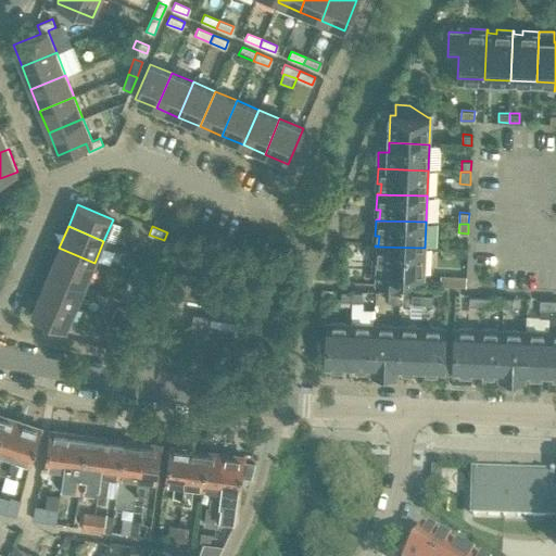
[(424,275),(425,248),(375,247),(374,262),(378,262),(377,285),(402,286),(402,275),(424,275)]
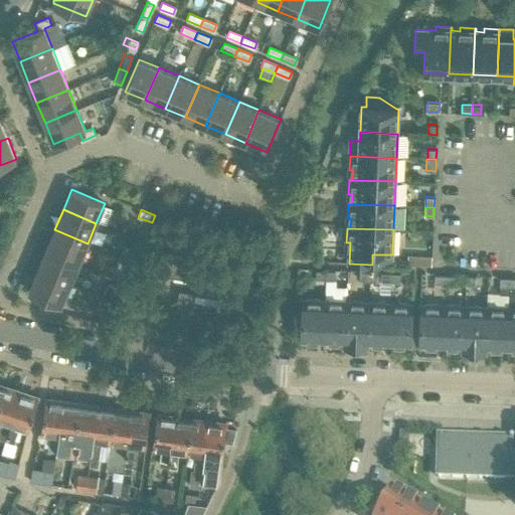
[(46,249),(79,264),(88,243),(54,229),(46,249)]
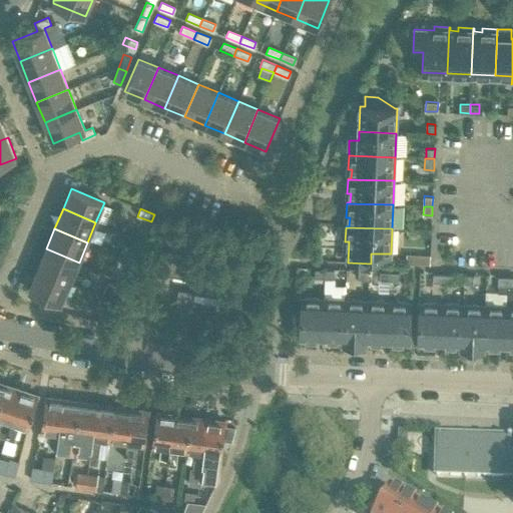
[(120,257),(127,260),(133,245),(126,241),(120,257)]
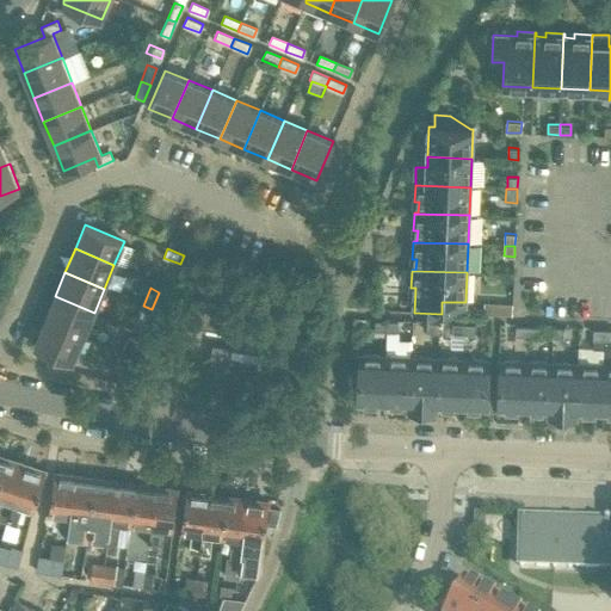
[(84,337),(94,313),(55,296),(45,320),(84,337)]
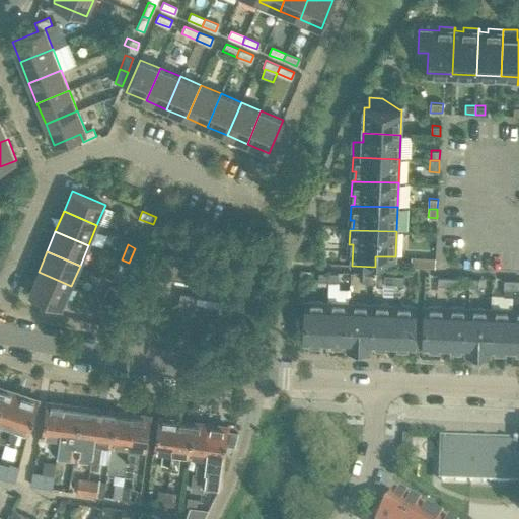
[(226,295),(229,279),(225,279),(227,264),(168,254),(165,276),(205,282),(203,292),(226,295)]
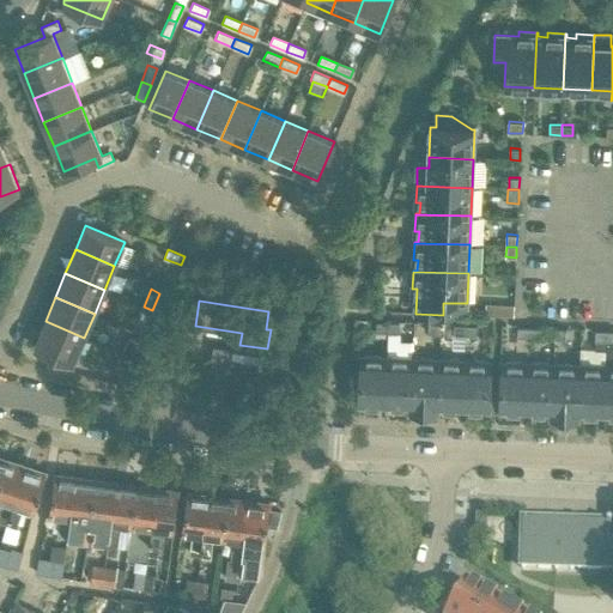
[(504,303),(503,315),(514,316),(514,304),(504,303)]
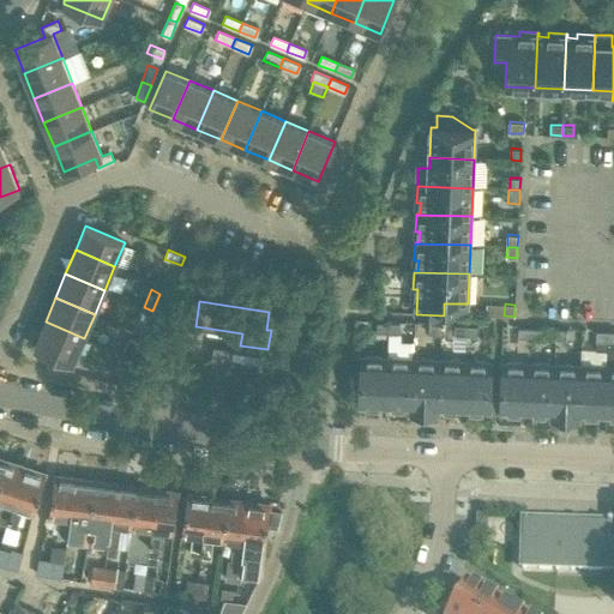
[(145,326),(152,311),(144,307),(137,323),(145,326)]
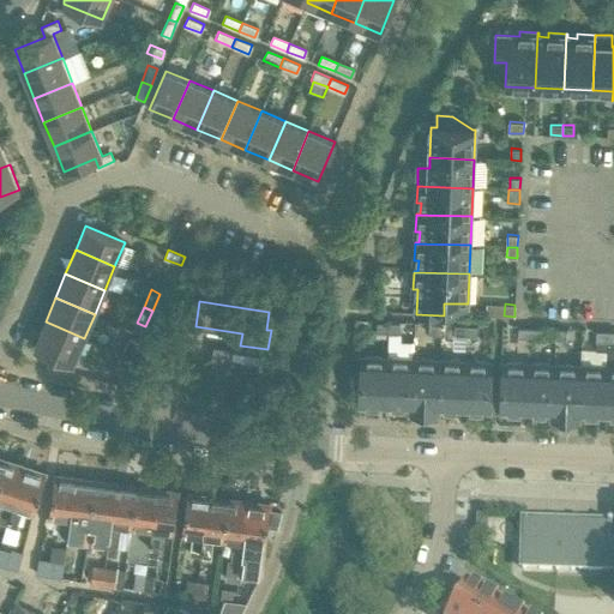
[(73,363),(84,338),(46,321),(35,347),(73,363)]
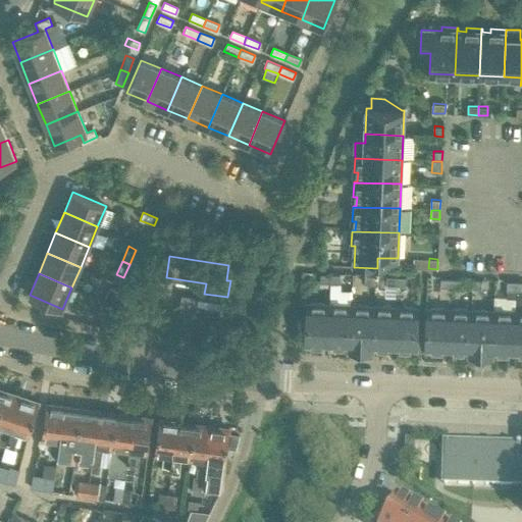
[(321,282),(330,282),(330,274),(321,274),(321,282)]
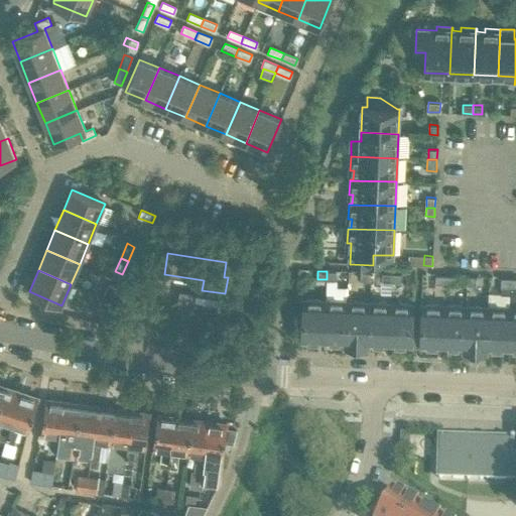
[(327,271),(327,279),(336,280),(337,272),(327,271)]
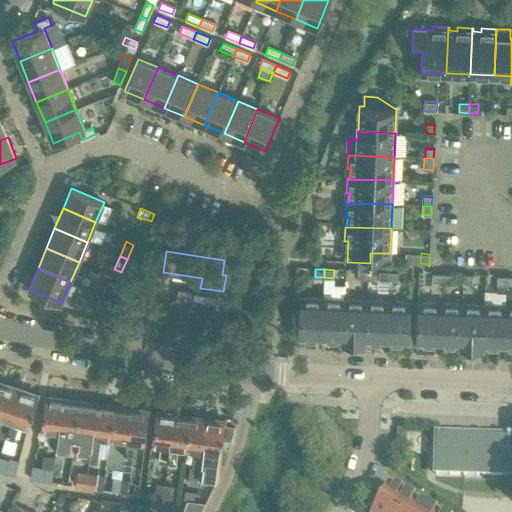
[(368,271),(358,271),(358,279),(367,279),(368,271)]
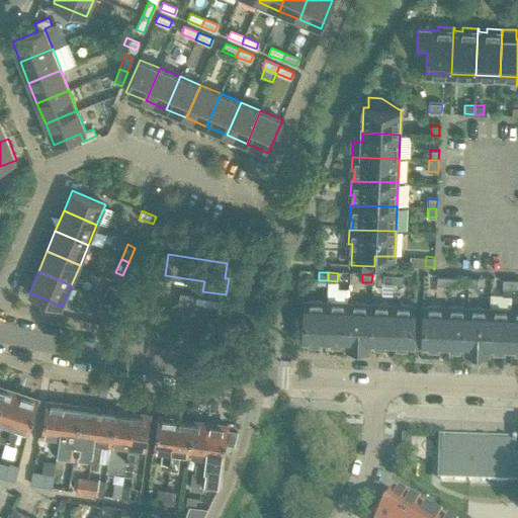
[(394,282),(394,274),(384,274),(383,282),(394,282)]
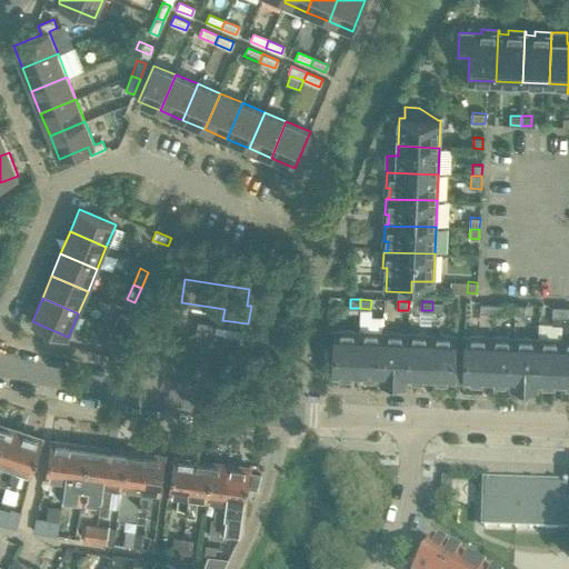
[(432,301),(432,310),(442,311),(442,301),(432,301)]
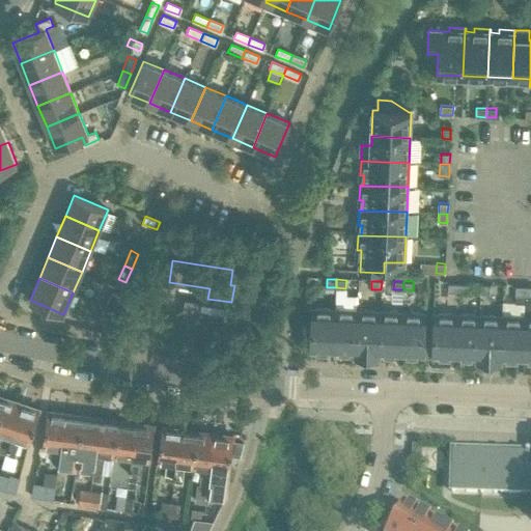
[(457,292),(458,283),(448,283),(448,291),(457,292)]
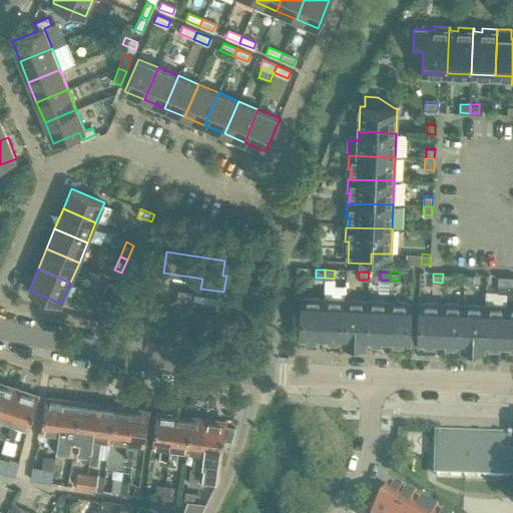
[(443,274),(442,283),(452,283),(452,274),(443,274)]
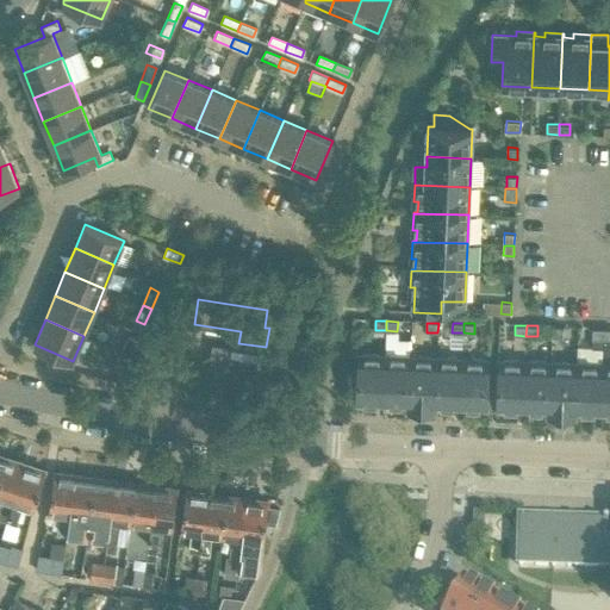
[(564,327),(552,327),(552,337),(562,337),(564,327)]
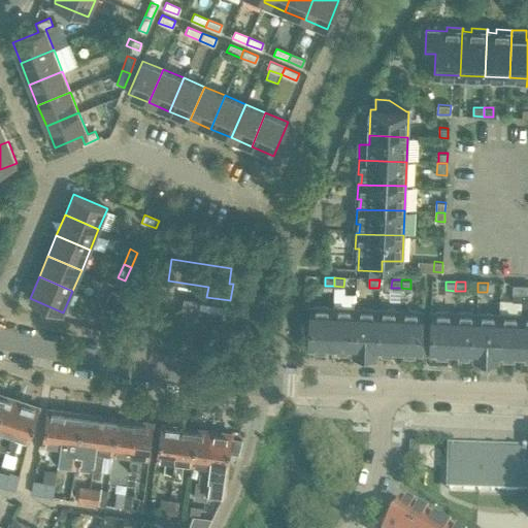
[(522,293),(522,285),(513,284),(513,293),(522,293)]
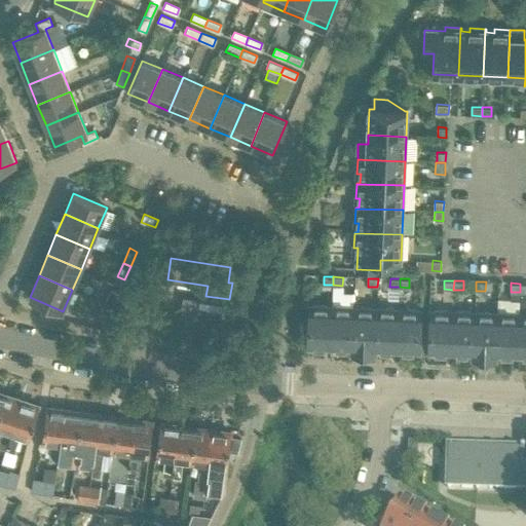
[(105,303),(113,306),(119,292),(111,288),(105,303)]
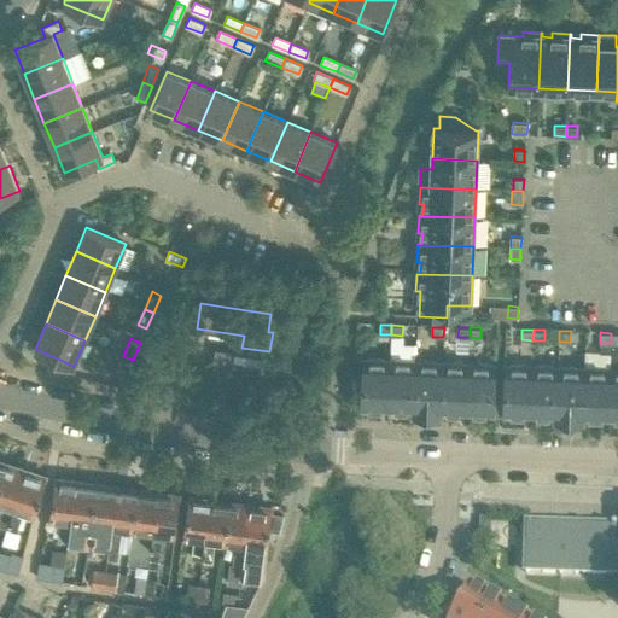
[(232,369),(234,351),(215,348),(213,366),(232,369)]
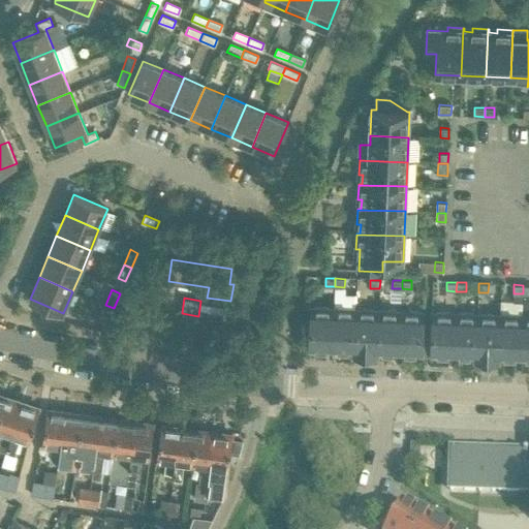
[(106,323),(114,308),(105,305),(99,320),(106,323)]
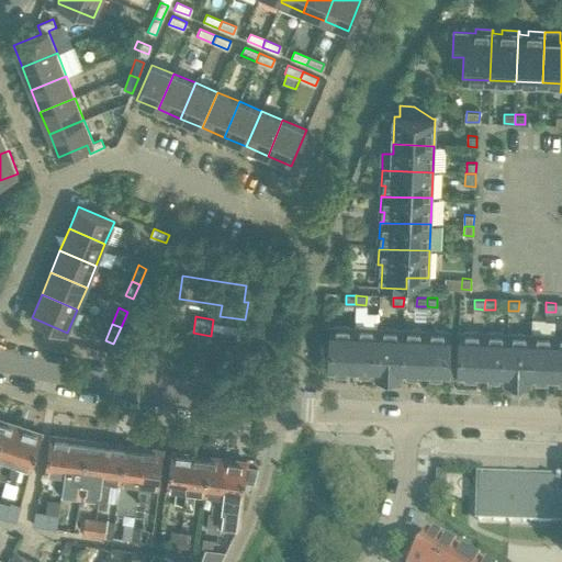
[(352,373),(355,328),(330,327),(328,372),(352,373)]
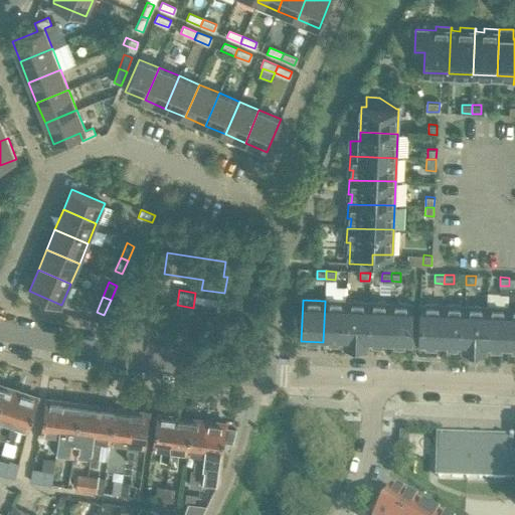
[(345,345),(347,302),(325,301),(323,342),(344,343),(344,345),(345,345)]
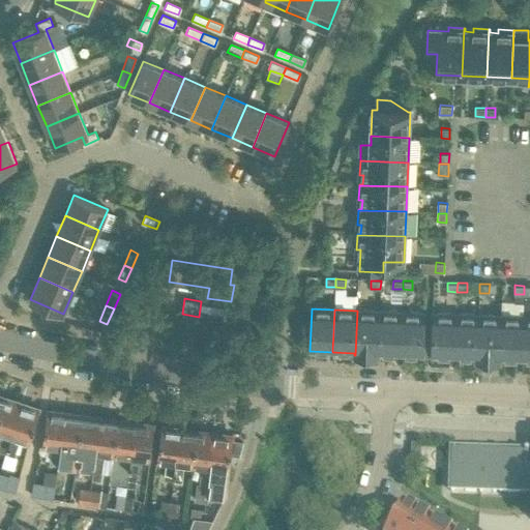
[(357,311),(355,355),(378,356),(379,312),(357,311)]
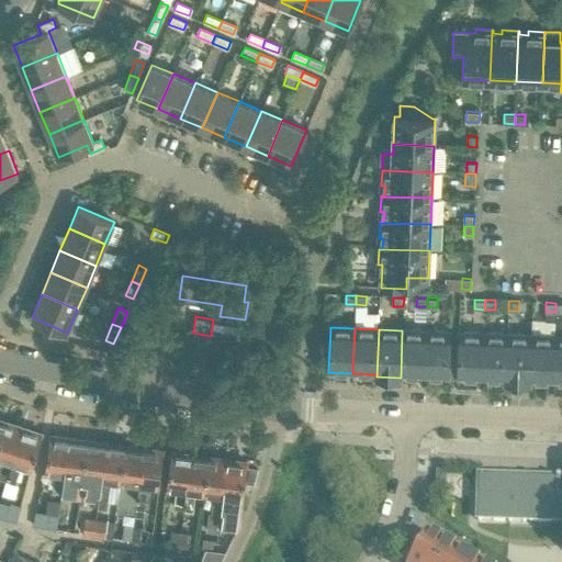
[(424,375),(426,332),(402,330),(401,378),(402,378),(402,375),(424,375)]
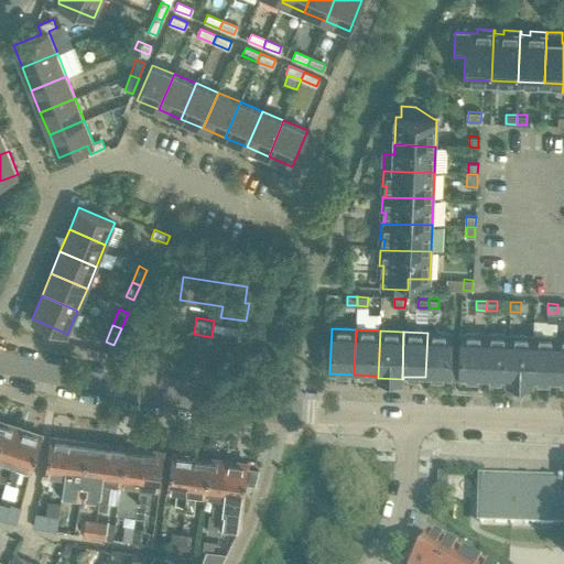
[(427,333),(425,377),(451,378),(453,334),(427,333)]
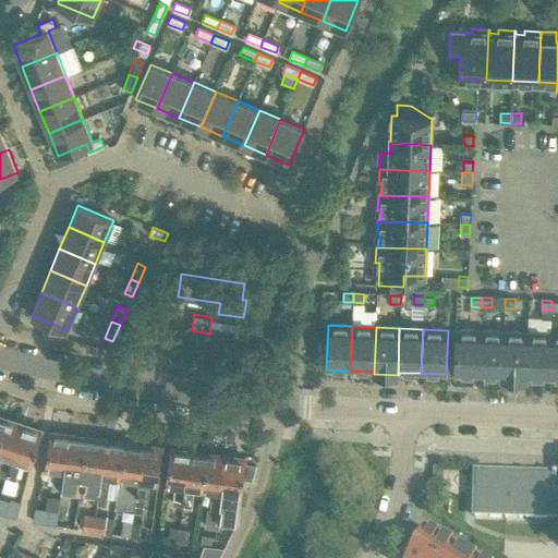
[(478,375),(481,331),(457,330),(455,375),(478,375)]
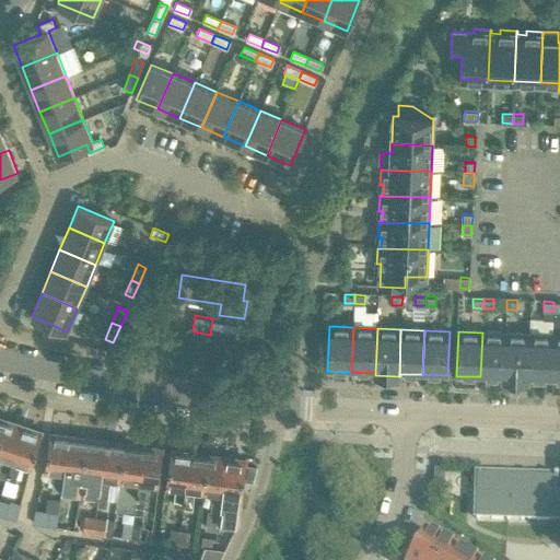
[(503,381),(505,334),(482,333),(480,376),(503,377),(503,381)]
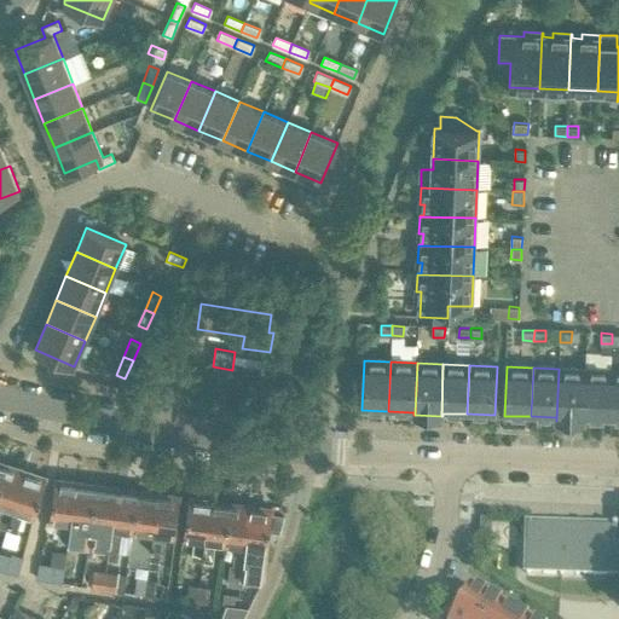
[(583,422),(585,369),(559,369),(556,421),(583,422)]
